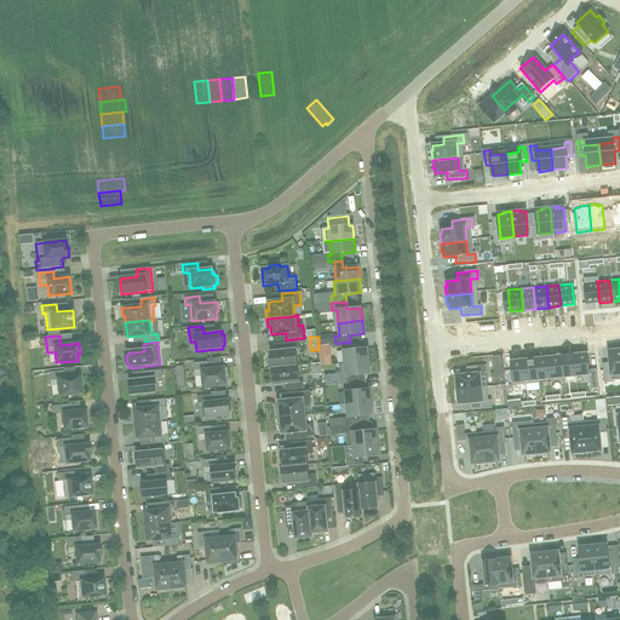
[(271,360),(268,360),(269,368),(271,367),(271,368),(297,366),(296,350),(299,349),(299,342),(283,343),(285,350),(270,352),(271,360)]
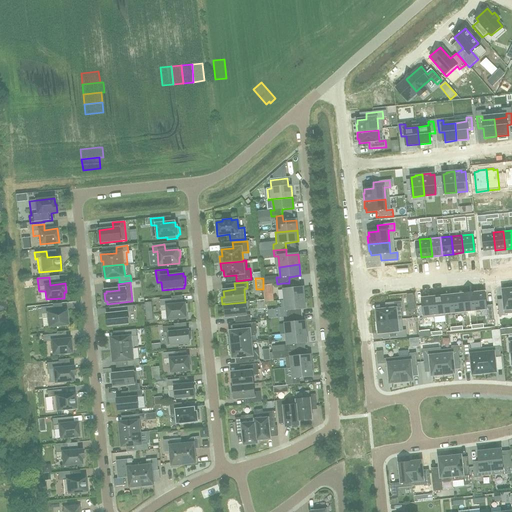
[(275,282),(264,282),(265,299),(275,299),(275,282)]
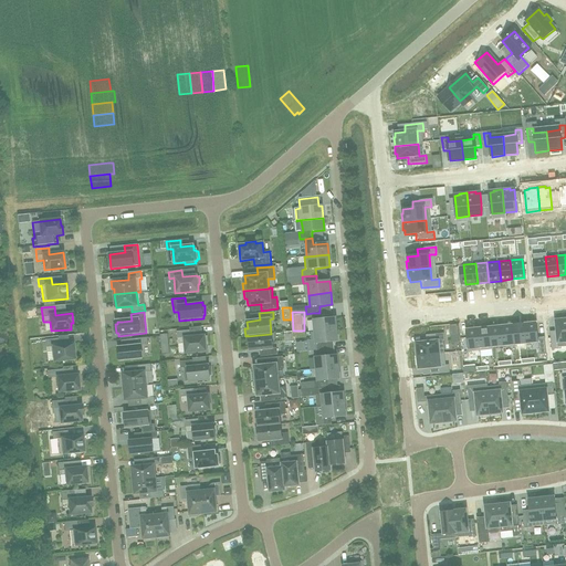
[(320,313),(313,313),(315,332),(336,329),(335,317),(321,320),(320,313)]
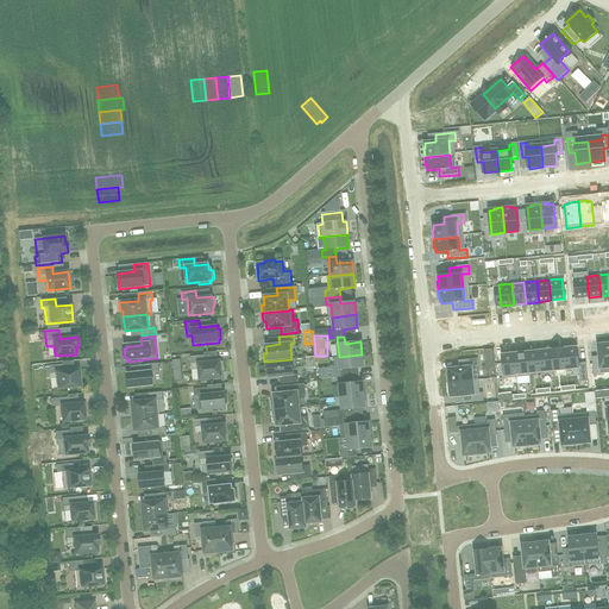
[(600,357),(591,357),(594,377),(601,376),(601,369),(608,368),(608,341),(602,343),(603,345),(598,345),(600,357)]
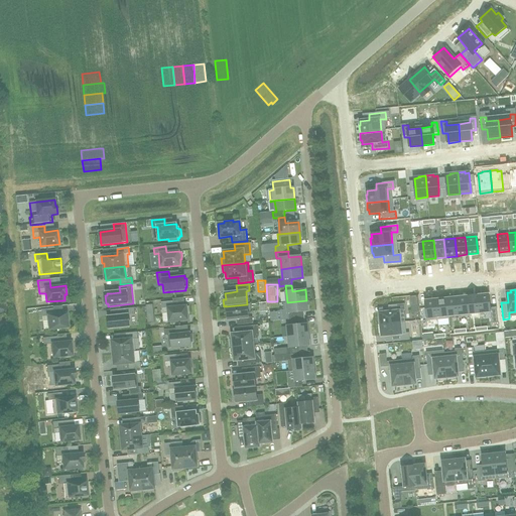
[(489,294),(478,295),(480,313),(491,312),(489,294)]
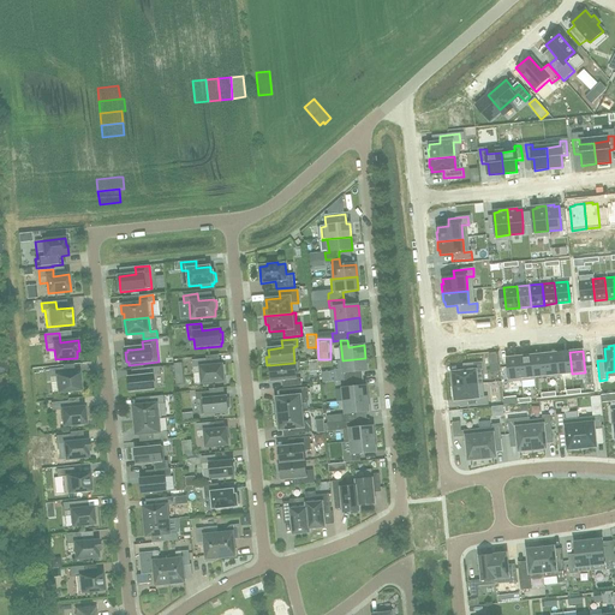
[(569,352),(557,353),(560,375),(572,374),(569,352)]
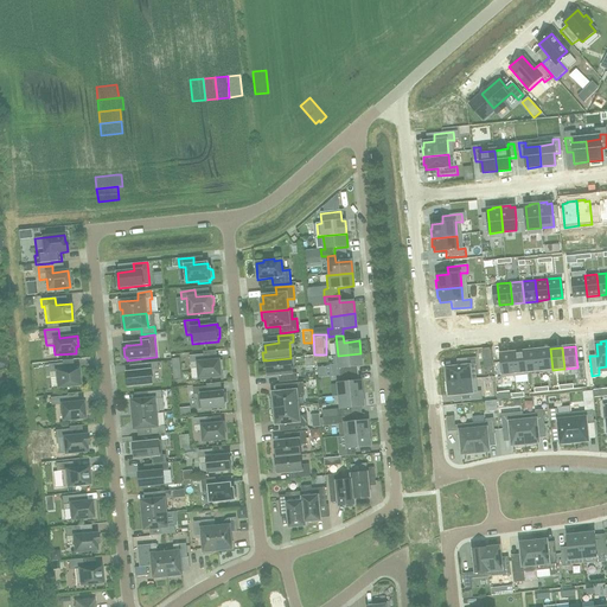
[(494,368),(492,349),(483,350),(485,369),(494,368)]
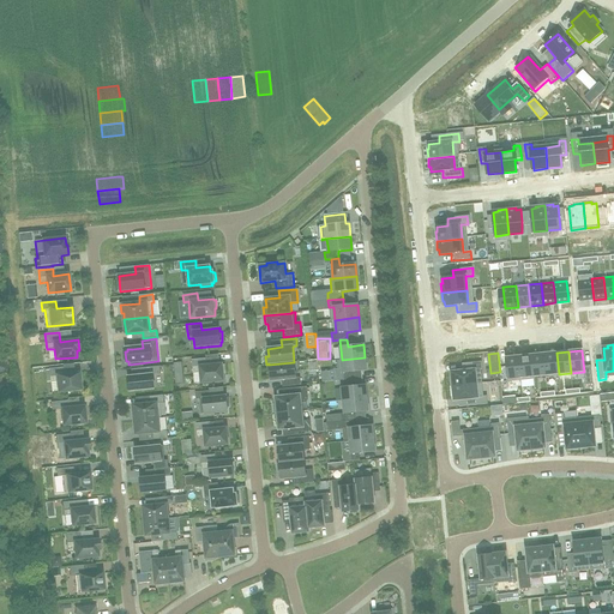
[(557,353),(543,354),(546,375),(559,374),(557,353)]
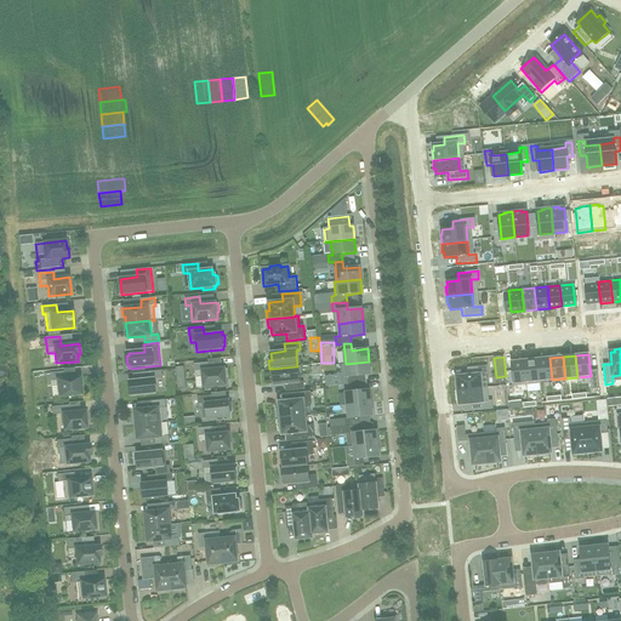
[(550,358),(537,359),(540,381),(552,380),(550,358)]
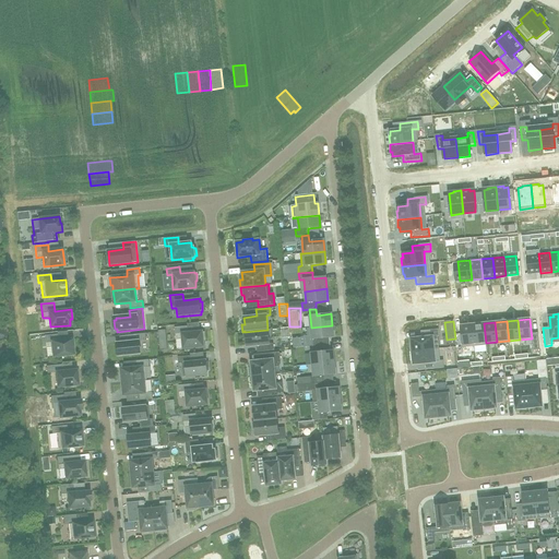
[(484,323),(472,324),(474,344),(486,343),(484,323)]
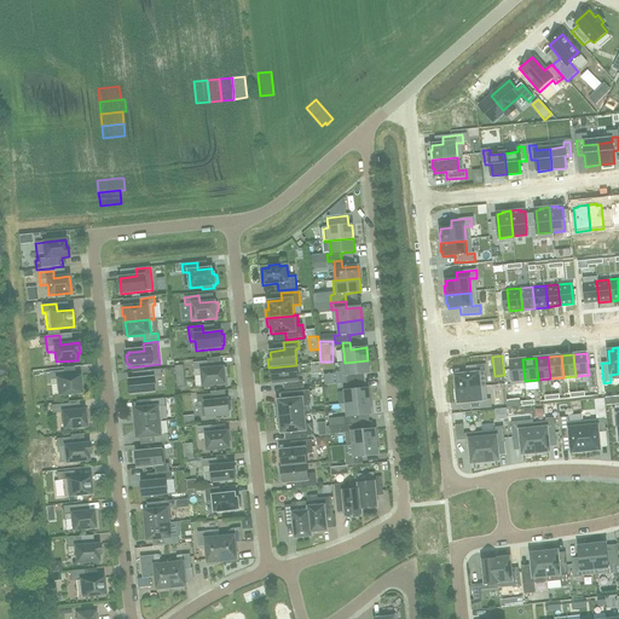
[(522,359),(509,362),(512,382),(525,381),(522,359)]
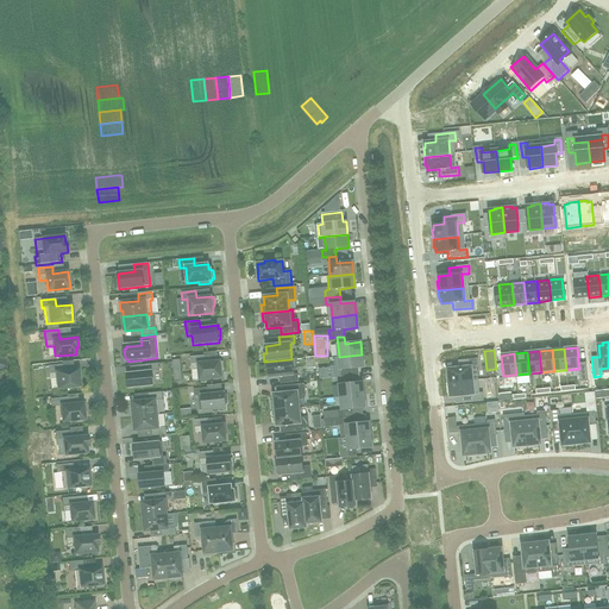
[(363,368),(362,355),(339,357),(340,377),(349,376),(347,369),(363,368)]
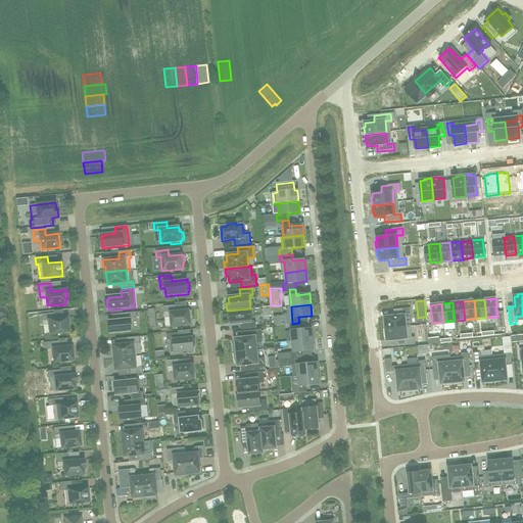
[(171,318),(172,327),(191,325),(190,319),(192,319),(191,312),(189,312),(189,311),(176,312),(176,305),(163,306),(164,318),(171,318)]
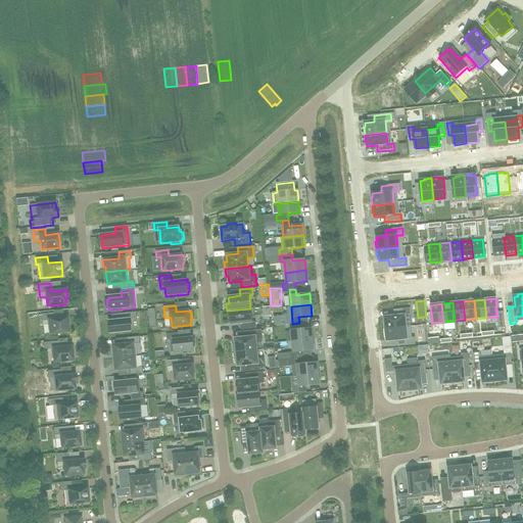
[(250,308),(229,311),(231,325),(243,323),(243,329),(256,328),(255,322),(252,322),(250,308)]
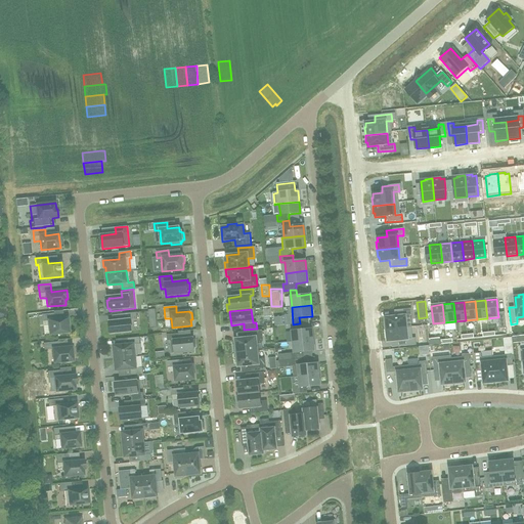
[(386,322),(384,322),(385,331),(406,328),(405,316),(411,316),(410,309),(394,311),(395,317),(385,318),(386,322)]
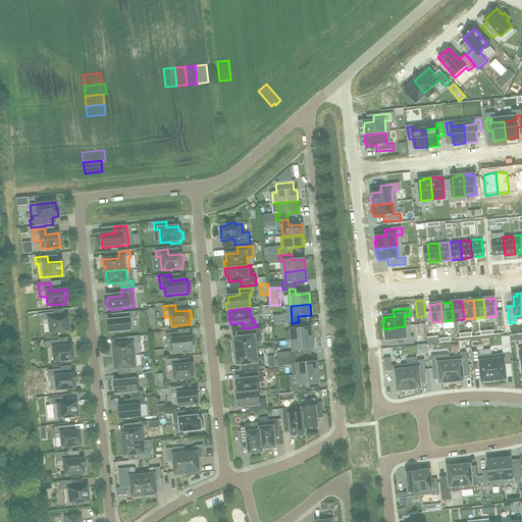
[(110,332),(131,330),(129,319),(137,318),(136,311),(124,313),(125,319),(109,320),(110,332)]
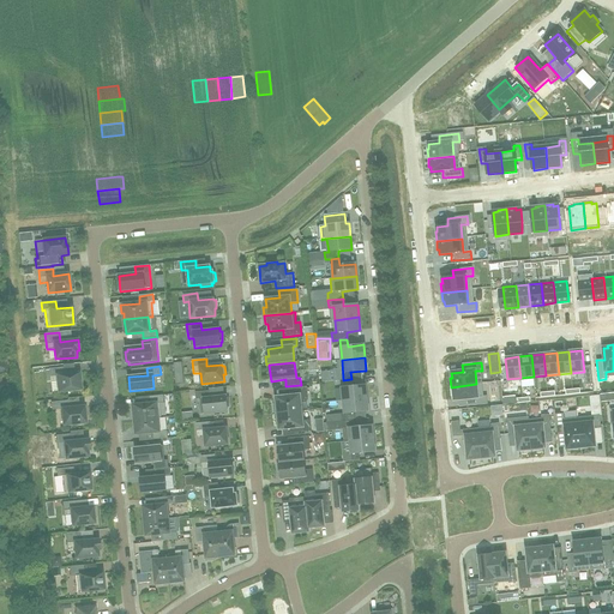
[(58,392),(80,390),(79,373),(64,375),(62,367),(48,369),(49,383),(56,381),(58,392)]
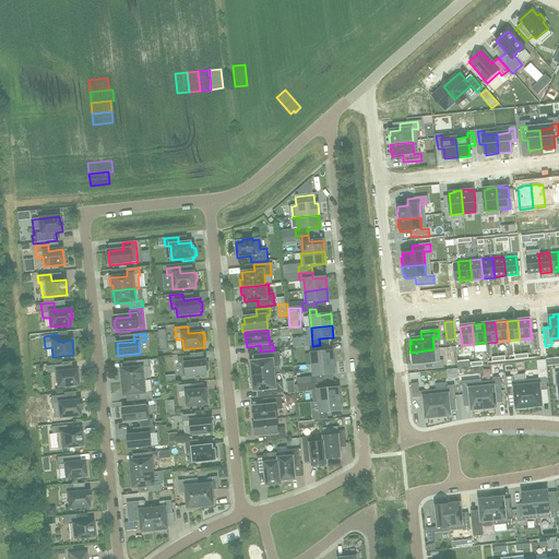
[(312,365),(334,363),(333,351),(320,352),(320,345),(312,346),(313,353),(311,353),(312,365)]
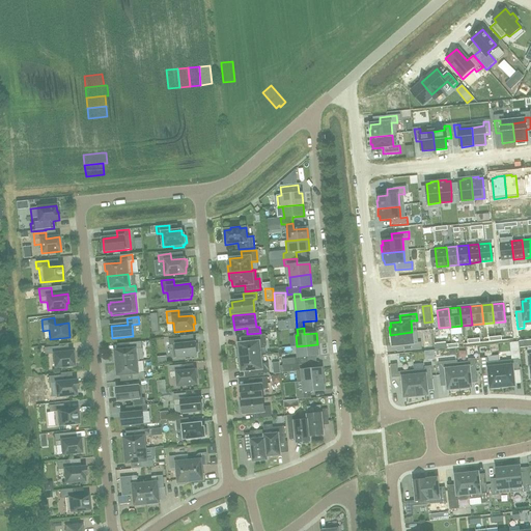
[(412,332),(390,335),(391,342),(392,342),(393,346),(402,345),(403,352),(420,350),(419,343),(413,344),(412,332)]
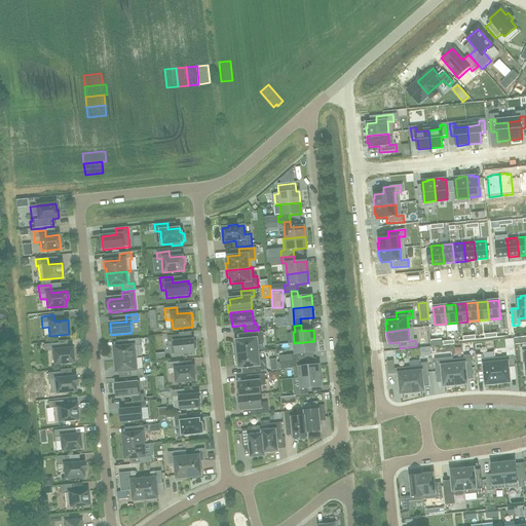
[(237,353),(237,354),(259,352),(258,343),(264,343),(263,332),(248,333),(248,339),(235,340),(236,347),(234,347),(235,354),(237,353)]
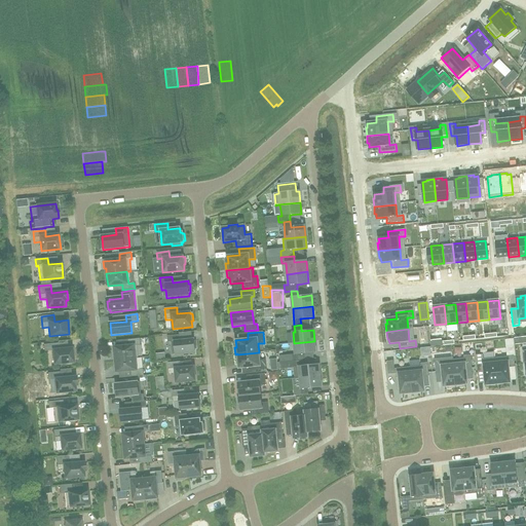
[(179,335),(167,336),(167,342),(172,342),(173,354),(195,352),(195,349),(196,348),(195,341),(194,341),(194,340),(180,341),(179,335)]
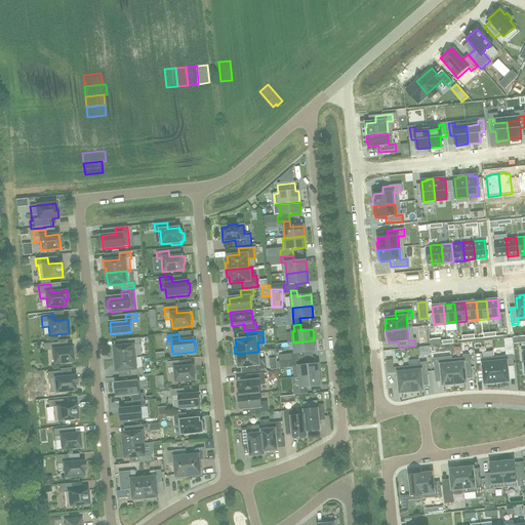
[(114,347),(115,359),(135,357),(135,358),(137,357),(136,345),(140,345),(139,338),(127,339),(128,346),(114,347)]
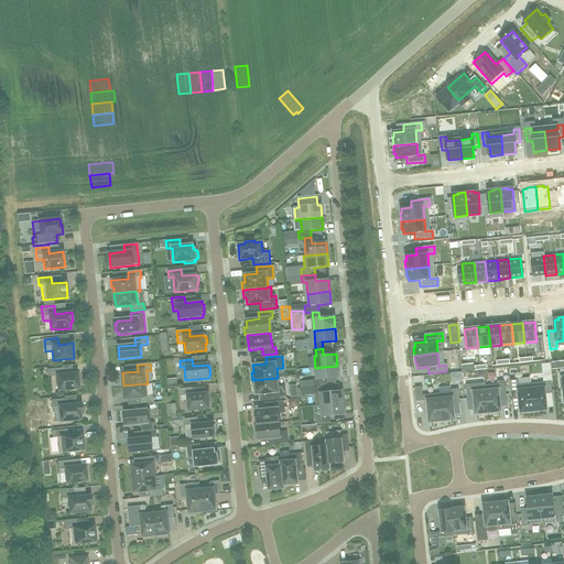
[(337,366),(315,368),(316,380),(320,380),(320,387),(326,386),(326,379),(338,378),(337,366)]
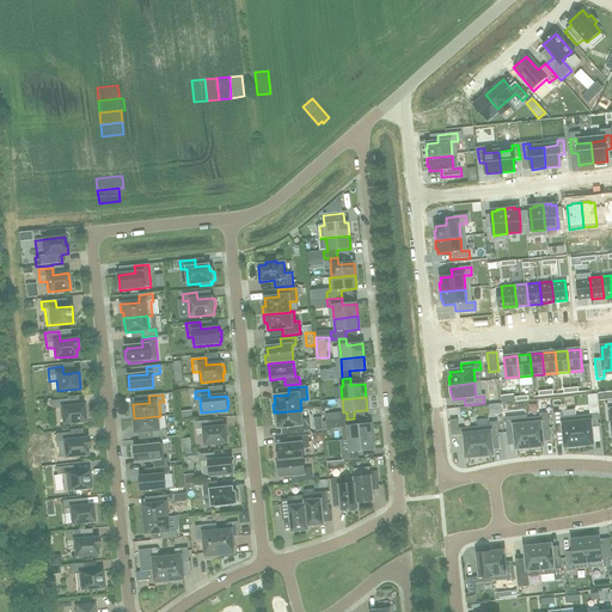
[(62,424),(85,422),(85,415),(86,415),(86,407),(84,407),(84,405),(68,407),(67,399),(50,402),(51,409),(61,408),(62,424)]
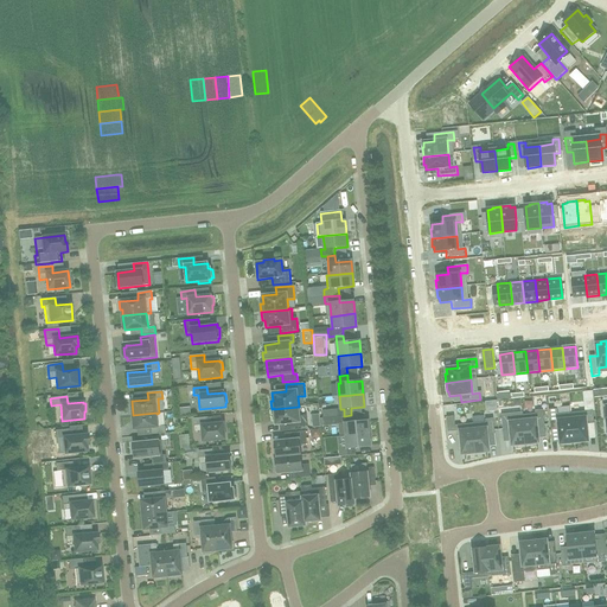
[(590,403),(583,404),(585,413),(572,415),(574,443),(588,442),(587,432),(586,426),(593,425),(590,403)]
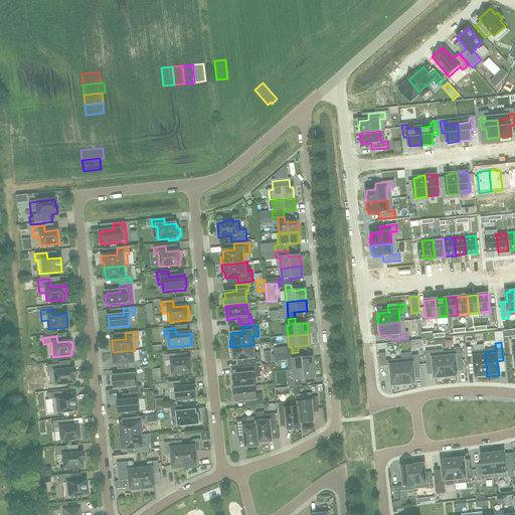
[(253,345),(232,347),(233,360),(245,359),(246,365),(262,364),(261,352),(254,353),(253,345)]
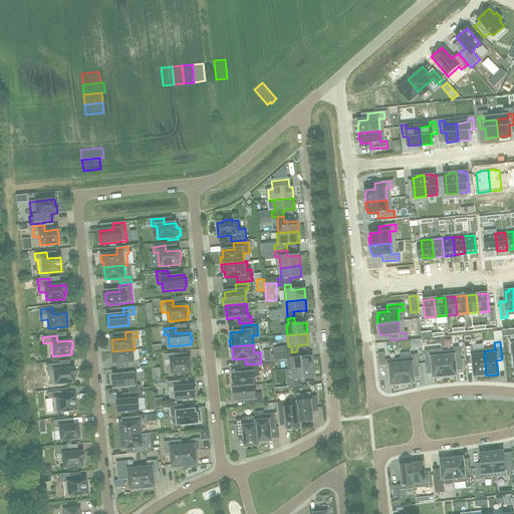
[(475,376),(486,375),(484,351),(472,352),(472,344),(465,345),(466,350),(467,363),(473,362),(475,376)]
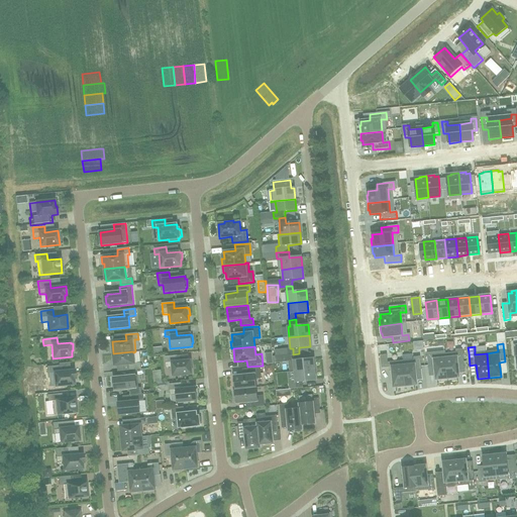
[(414,382),(414,381),(417,380),(416,371),(416,367),(422,366),(420,347),(414,347),(415,355),(404,356),(406,383),(414,382)]
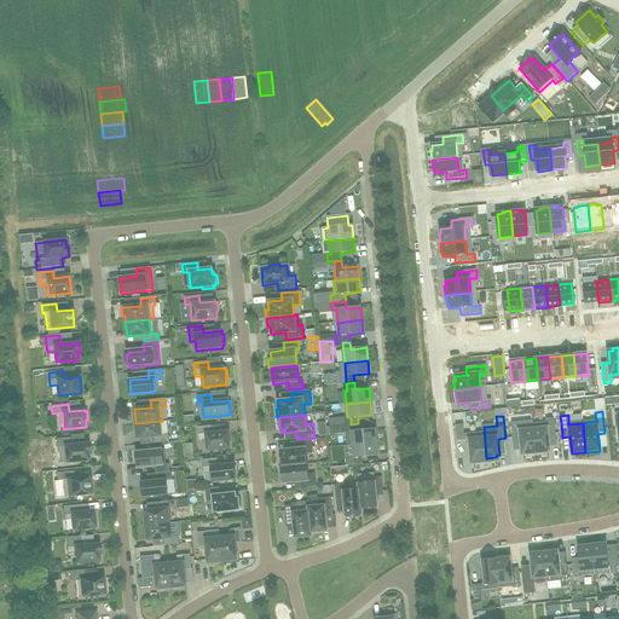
[(518,416),(510,417),(510,423),(513,439),(520,438),(522,455),(527,455),(527,456),(536,455),(532,423),(519,426),(518,416)]
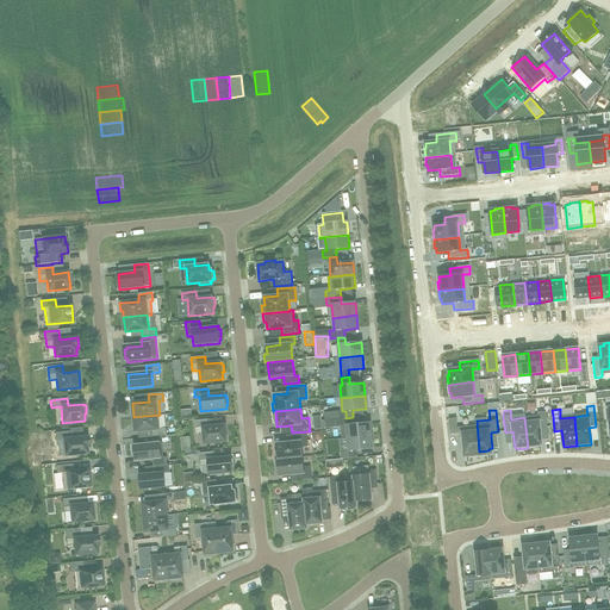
[(537,416),(524,417),(528,448),(537,447),(537,446),(541,446),(541,441),(540,428),(547,428),(546,412),(537,414),(537,416)]
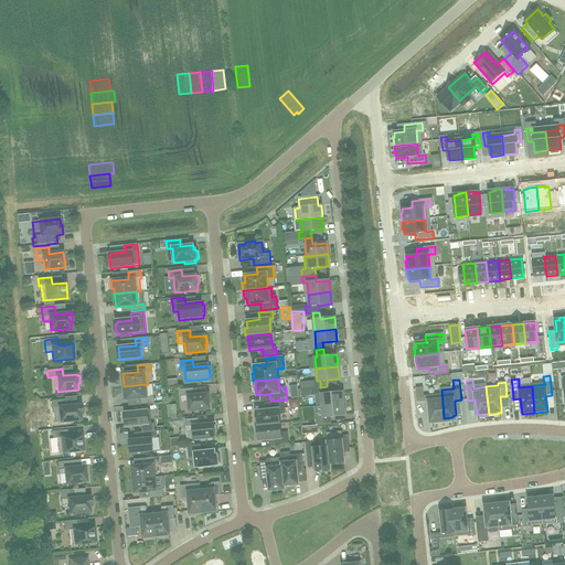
[(428,391),(427,383),(420,383),(422,390),(423,404),(429,403),(432,418),(436,417),(436,419),(444,418),(441,390),(428,391)]
